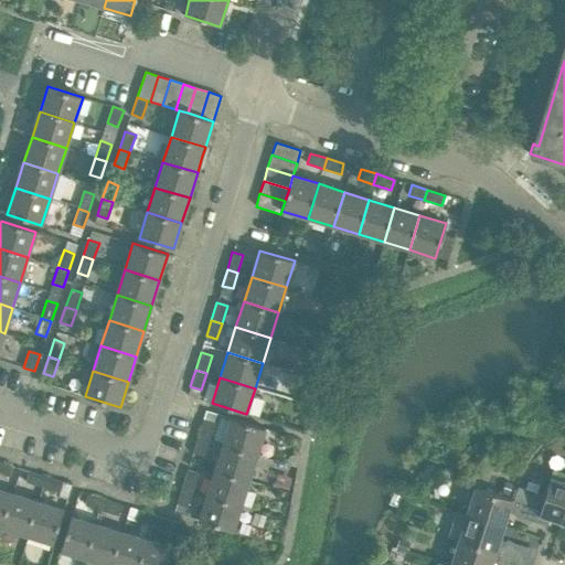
[(257,455),(265,428),(231,417),(223,444),(257,455)]
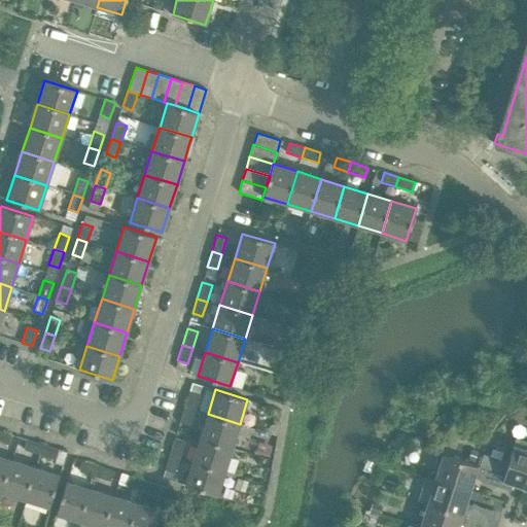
[(195,410),(200,394),(189,391),(184,407),(195,410)]
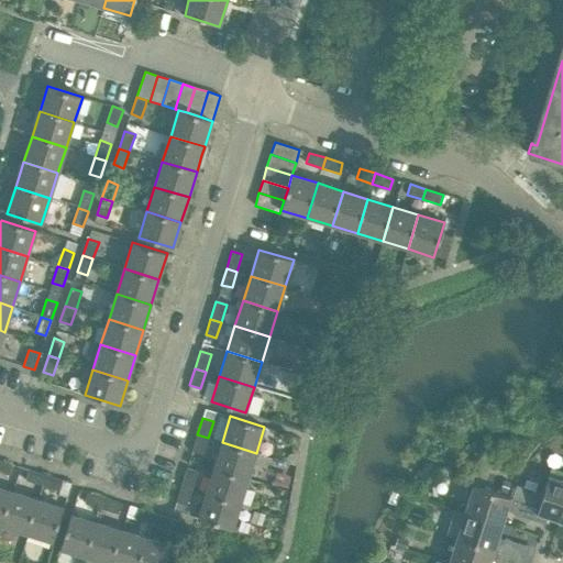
[(202,454),(208,438),(197,434),(192,451),(202,454)]
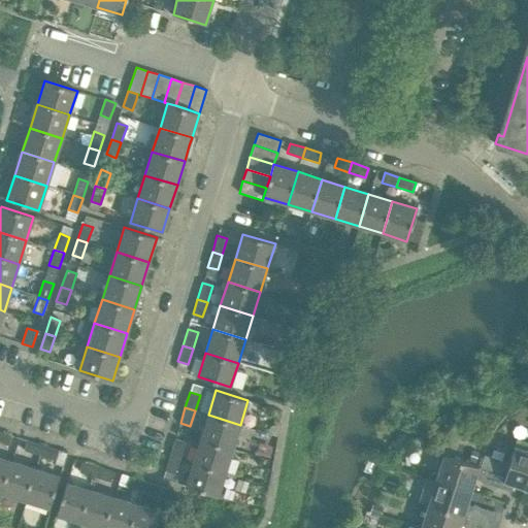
[(233,449),(240,425),(208,415),(200,438),(233,449)]
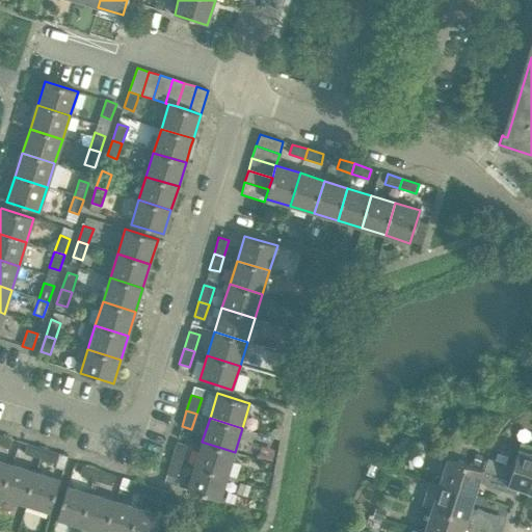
[(0,446),(8,449),(10,439),(0,434),(0,446)]
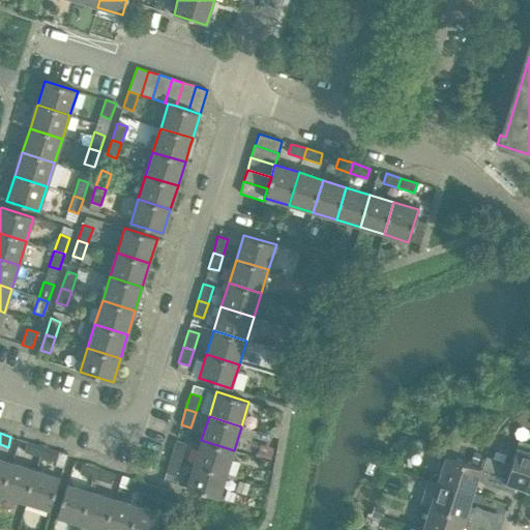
[(227,474),(234,450),(201,440),(194,464),(227,474)]
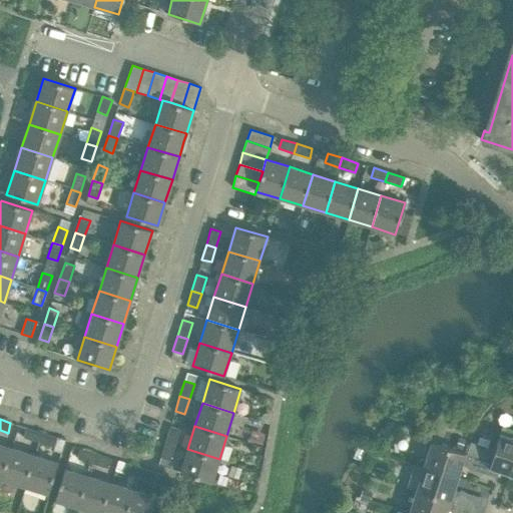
[(174,445),(179,429),(170,427),(165,442),(174,445)]
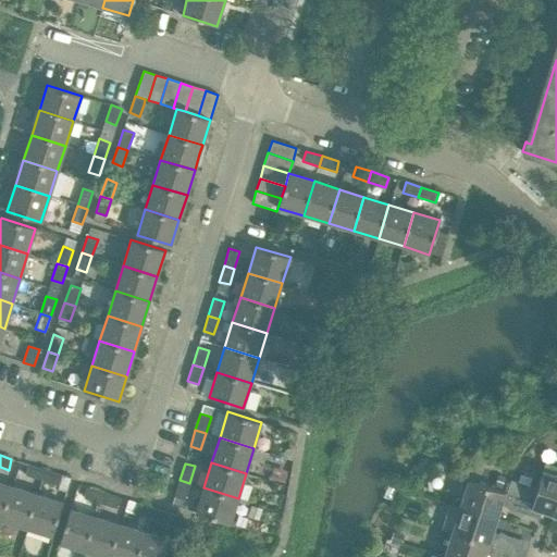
[(41,480),(45,470),(28,465),(25,475),(41,480)]
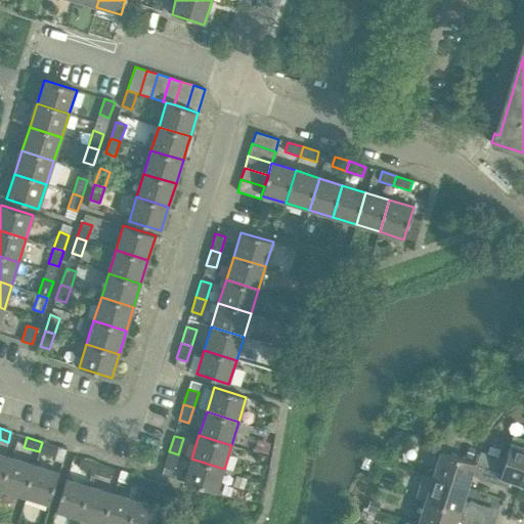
[(54,456),(57,446),(42,442),(39,451),(54,456)]
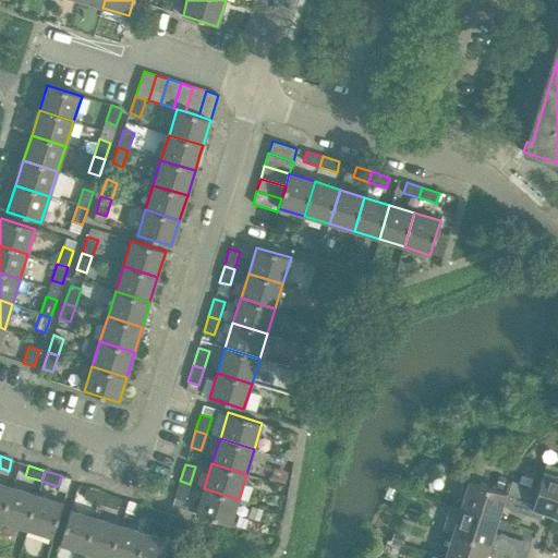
[(557,476),(545,472),(544,472),(534,502),(520,498),(516,511),(541,520),(541,518),(543,512),(553,516),(557,498),(557,476)]
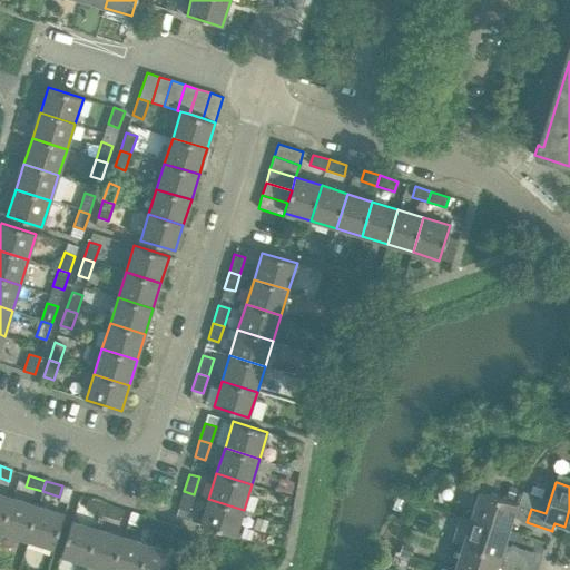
[(189,511),(194,494),(184,491),(178,508),(189,511)]
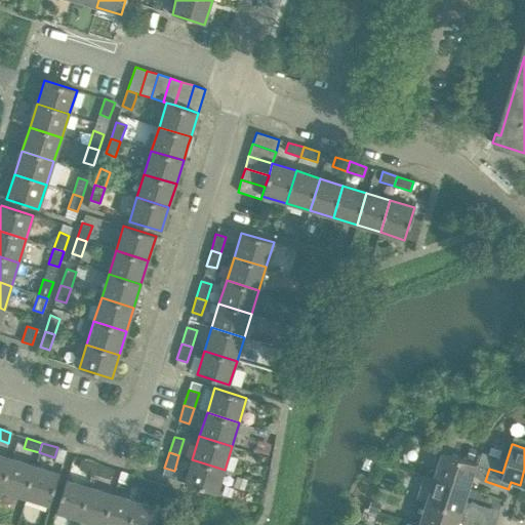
[(485,481),(489,469),(476,465),(441,453),(440,454),(441,454),(434,478),(469,489),(473,475),(478,477),(477,479),(485,481)]
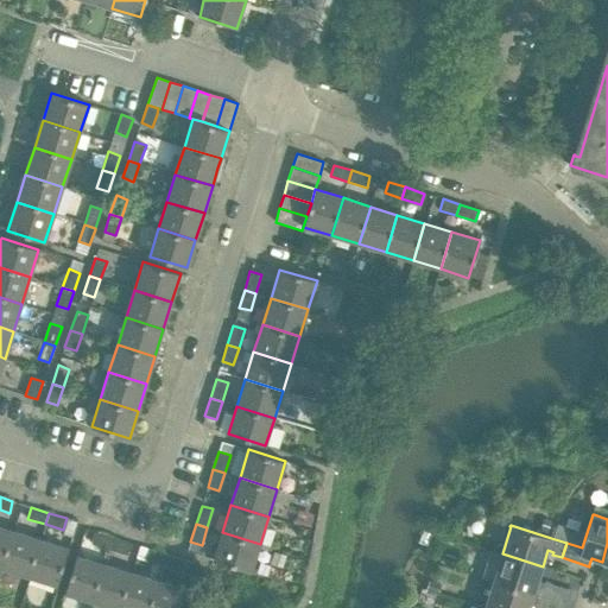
[(0,567),(1,568),(13,531),(0,526),(0,567)]
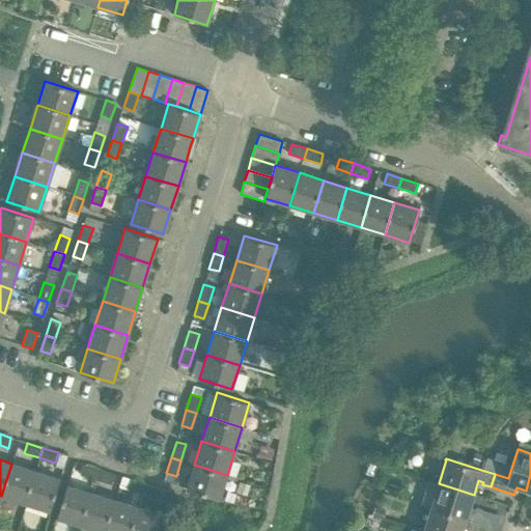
[(25,504),(35,471),(11,464),(1,496),(25,504)]
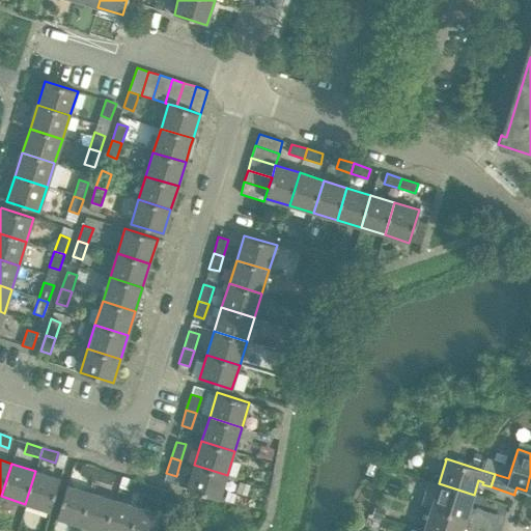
[(94,479),(98,469),(82,465),(80,474),(94,479)]
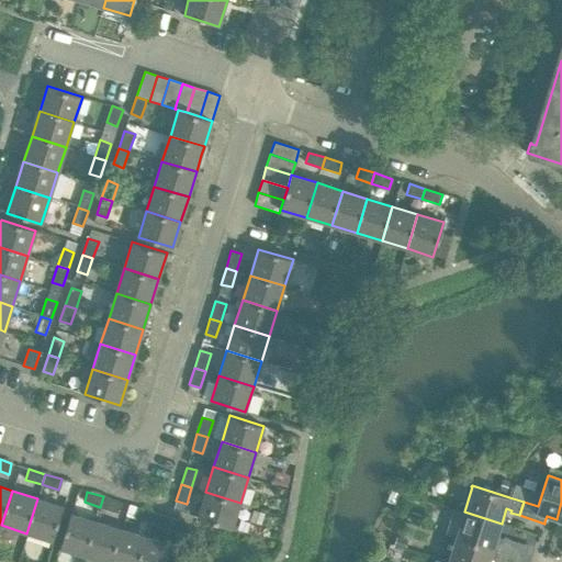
[(232,528),(240,503),(205,492),(198,517),(232,528)]
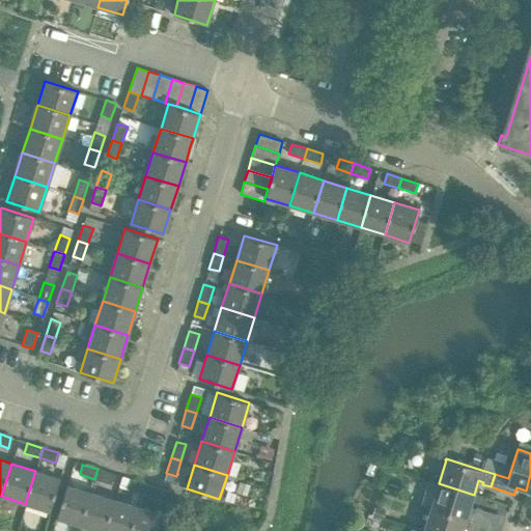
[(111,484),(114,474),(98,469),(94,479),(111,484)]
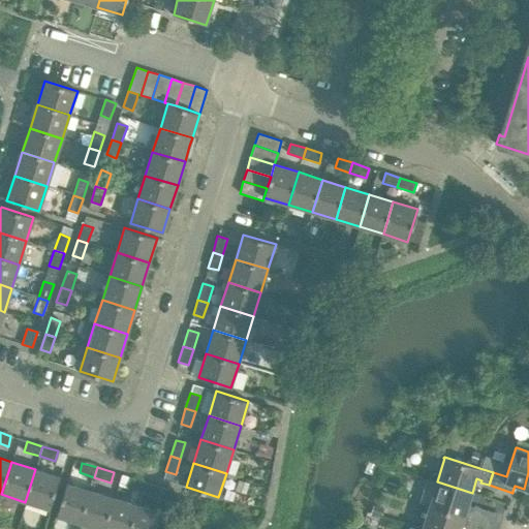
[(50,509),(60,476),(35,469),(25,502),(50,509)]
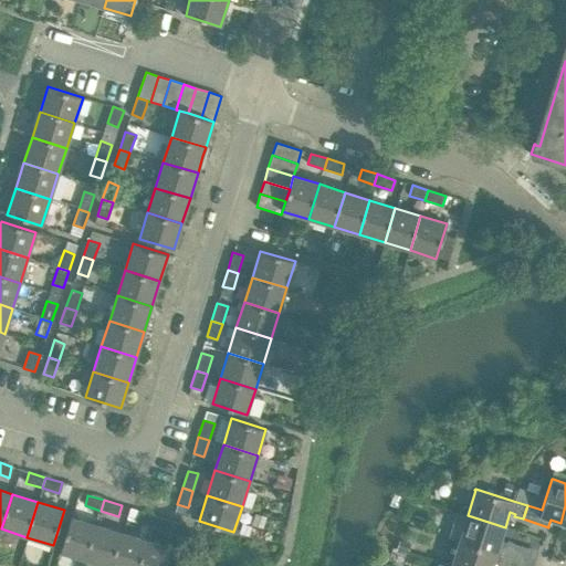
[(152,526),(155,516),(138,511),(135,522),(152,526)]
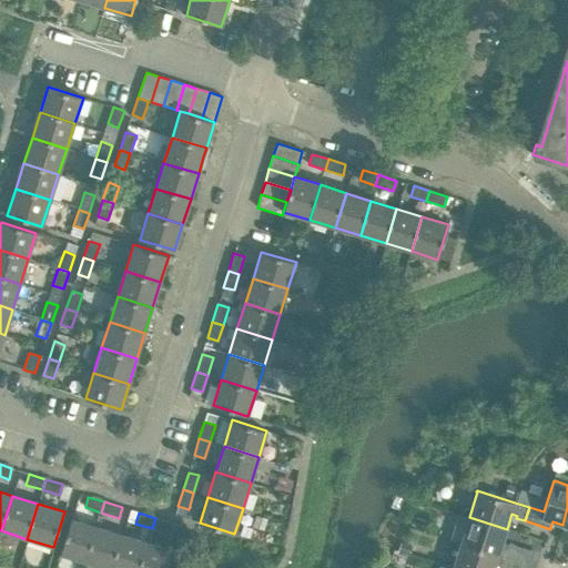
[(501,544),(507,529),(469,517),(460,543),(513,558),(517,546),(508,544),(507,545),(501,544)]
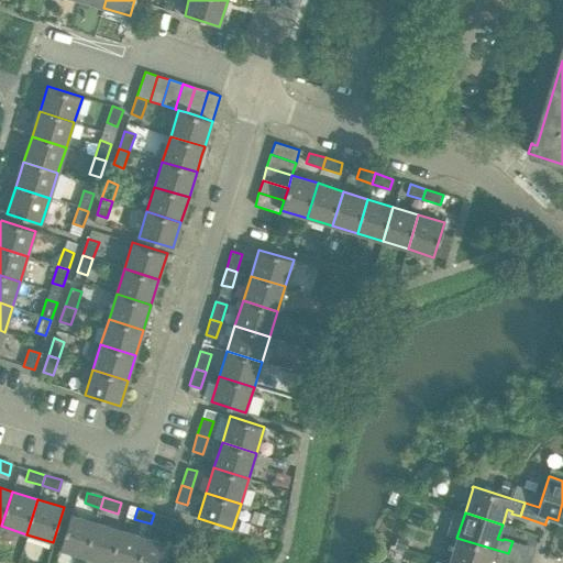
[(168,529),(172,519),(154,514),(151,523),(168,529)]
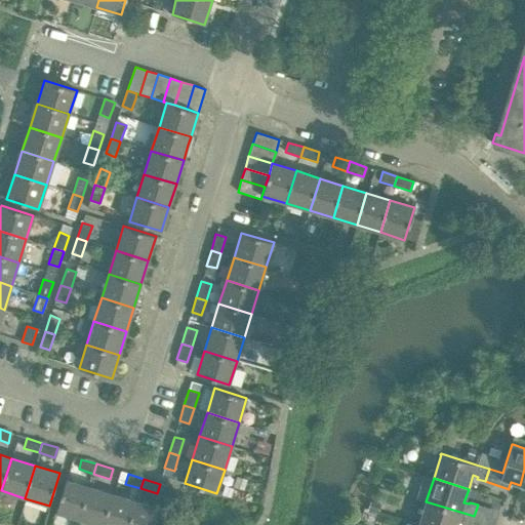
[(80,519),(90,487),(66,480),(55,512),(80,519)]
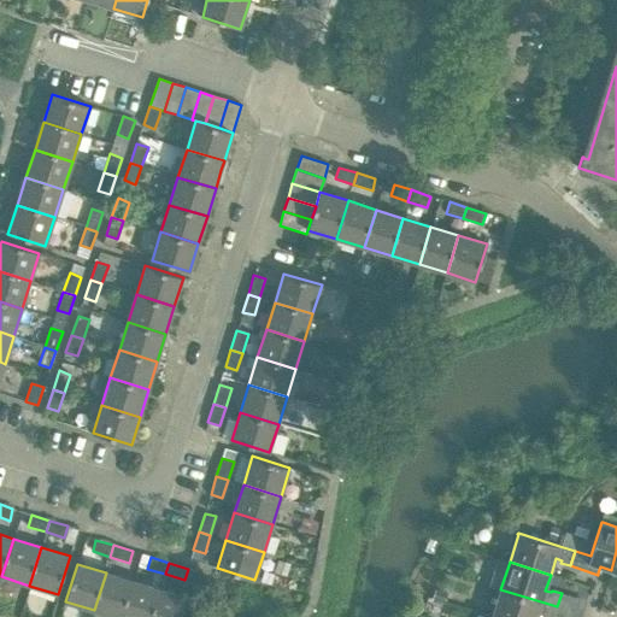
[(115,616),(122,616),(134,581),(106,573),(94,610),(115,616)]
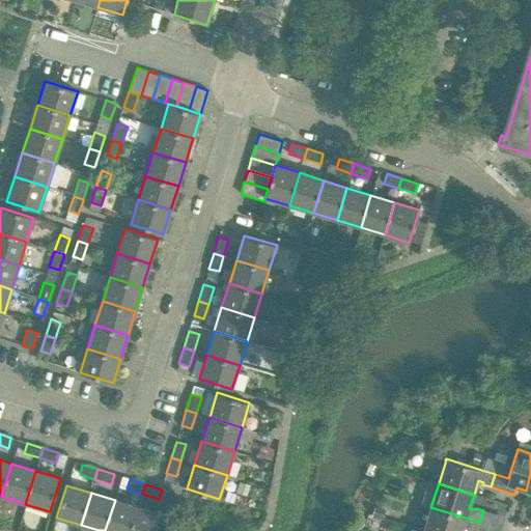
[(131,530),(139,507),(115,500),(105,530),(131,530)]
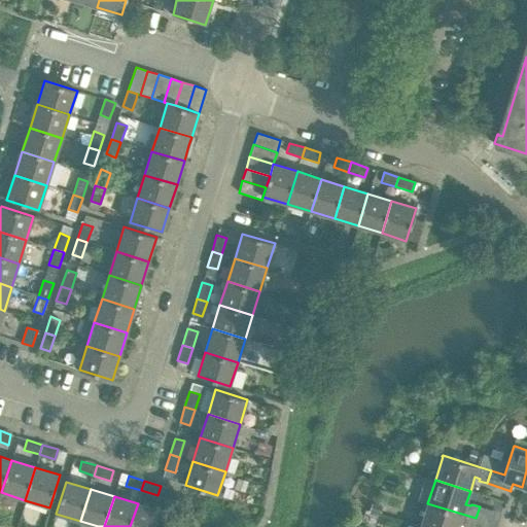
[(156,526),(162,511),(138,503),(130,526),(156,526)]
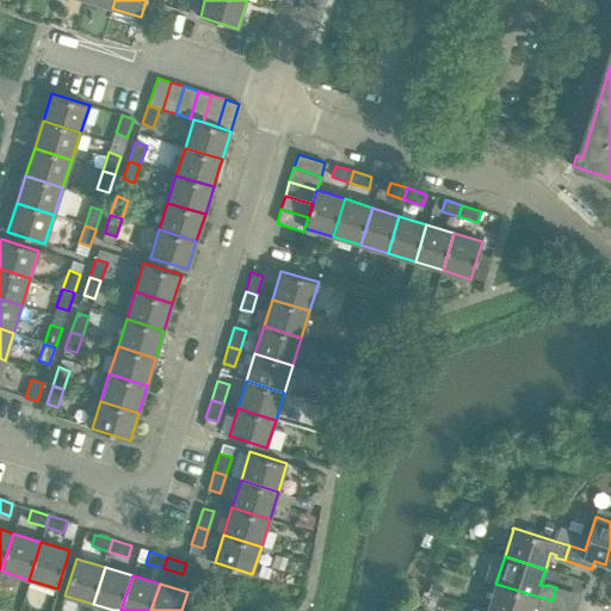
[(548,610),(551,600),(495,584),(487,610),(488,610),(531,610),(532,608),(539,610),(538,610),(548,610)]
